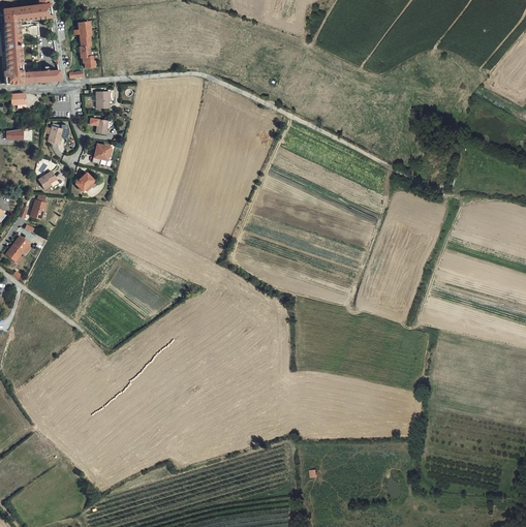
[(3,23),(5,40),(5,44),(7,70),(3,70),(4,84),(59,80),(60,78),(58,69),(40,69),(22,70),(18,20),(50,16),(45,0),(36,0),(37,4),(13,7),(6,8),(3,8),(2,8),(3,23)]
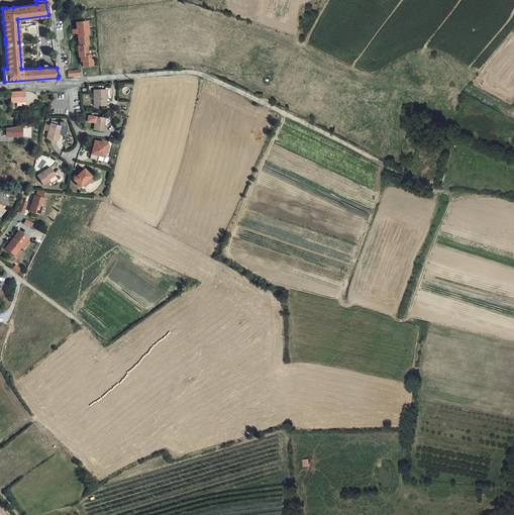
[(76,22),(77,28),(79,45),(78,45),(79,56),(81,56),(81,61),(83,61),(84,67),(93,65),(92,60),(90,60),(90,55),(88,55),(87,44),(88,44),(87,34),(89,34),(87,20),(76,22)]
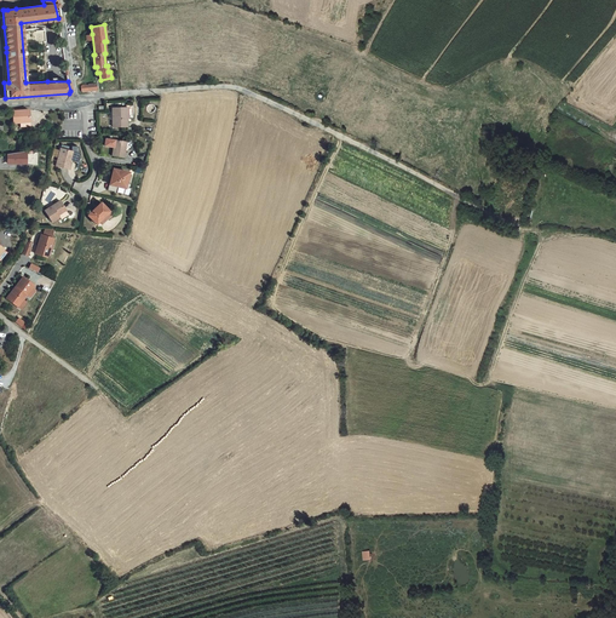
[(113,107),(111,126),(125,127),(126,108),(113,107)]
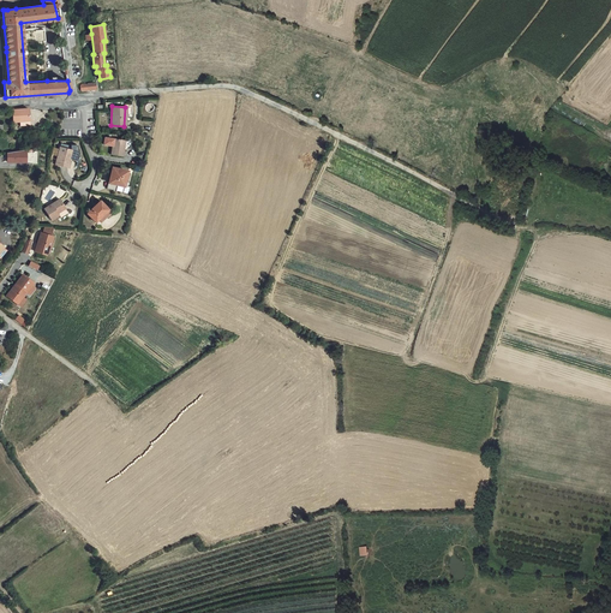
[(12,120),(19,120),(29,119),(28,107),(11,108),(12,120)]
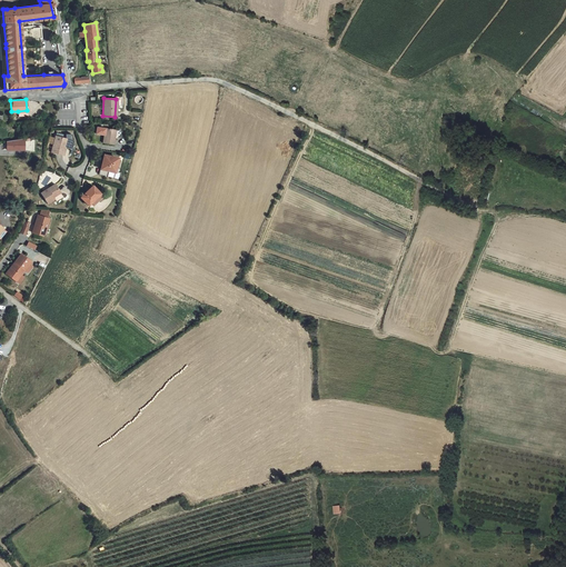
[(116,135),(116,129),(113,129),(105,128),(103,142),(113,145),(116,135)]
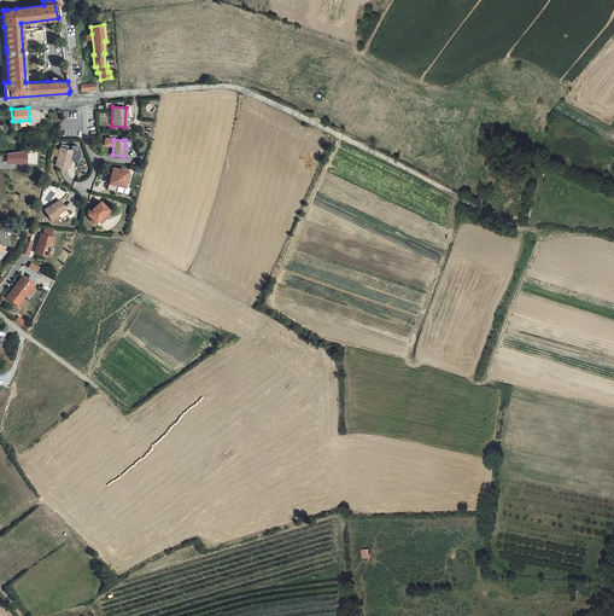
[(80,154),(68,150),(59,149),(56,166),(69,169),(71,157),(77,160),(80,154)]
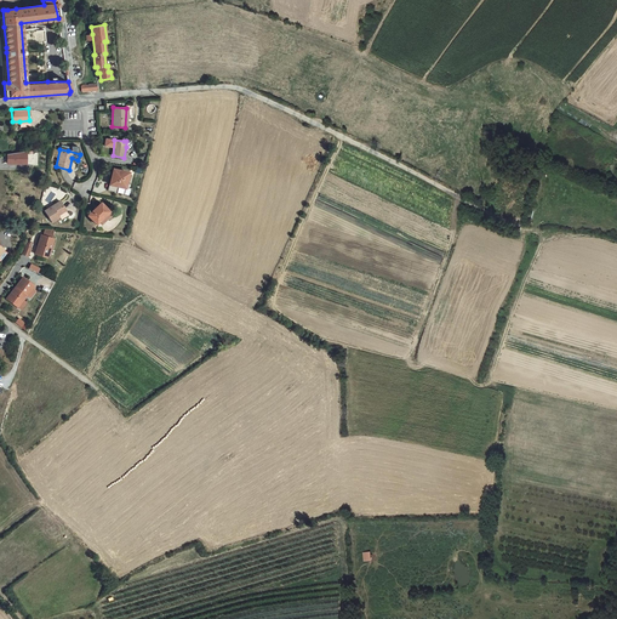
[(28,151),(9,153),(10,163),(29,163),(28,151)]
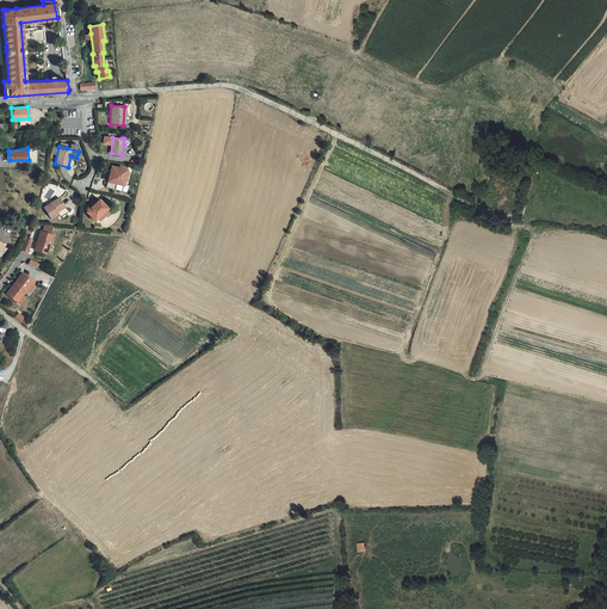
[(110,177),(113,177),(113,182),(112,183),(107,182),(106,186),(121,190),(123,179),(125,179),(127,174),(123,173),(123,170),(112,167),(110,177)]
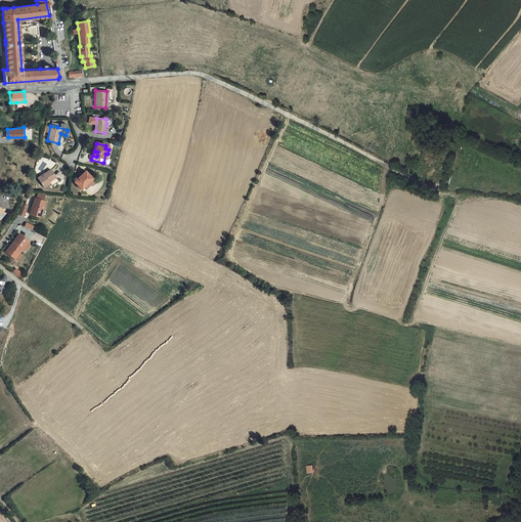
[(38,177),(40,182),(43,186),(44,187),(50,183),(52,186),(56,184),(57,180),(50,169),(38,177)]
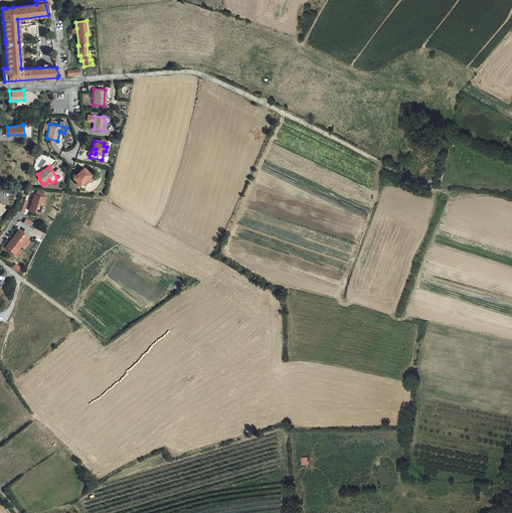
[(72,176),(79,184),(91,173),(83,166),(72,176)]
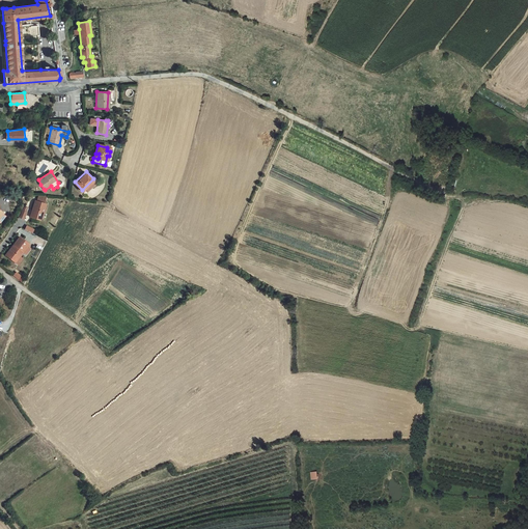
[(95,182),(93,178),(82,190),(84,193),(95,182)]
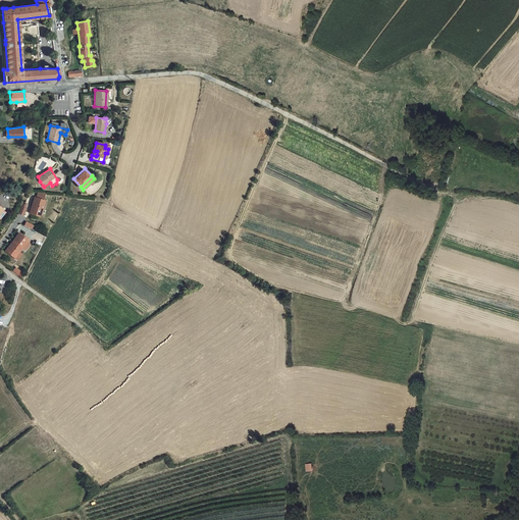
[(43,200),(33,197),(28,212),(38,215),(39,213),(43,200)]
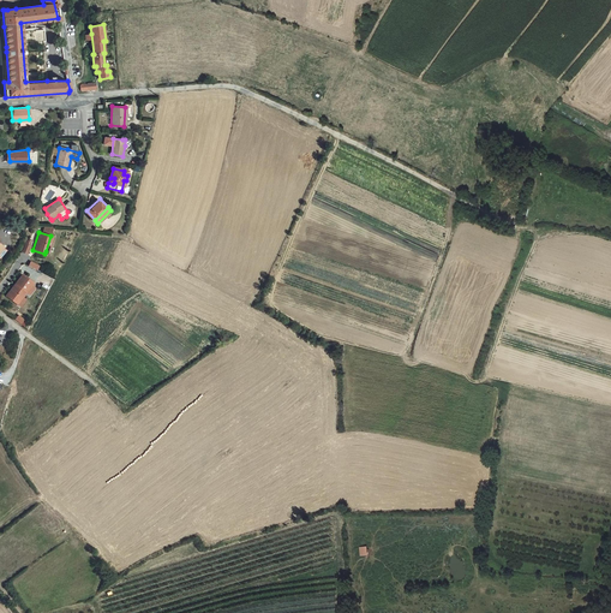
[(5,295),(13,301),(18,293),(21,295),(24,291),(29,284),(31,281),(21,273),(13,283),(15,284),(12,287),(11,286),(5,295)]
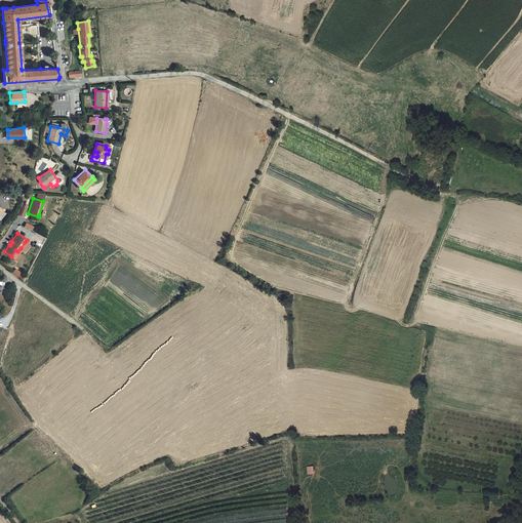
All buildings are outlined.
